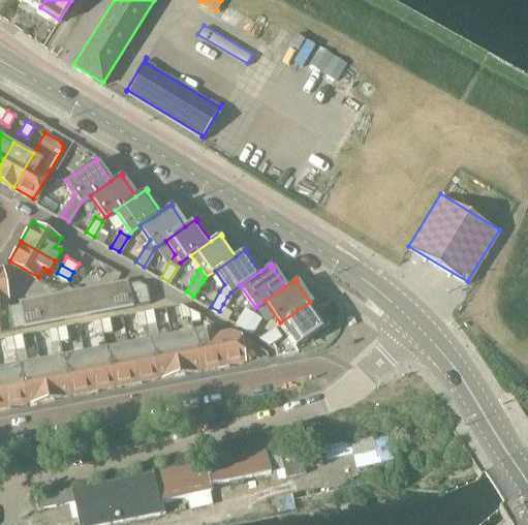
[(73,292),(78,315),(150,301),(147,284),(138,280),(122,283),(122,284),(119,284),(118,281),(92,286),(93,289),(73,292)]
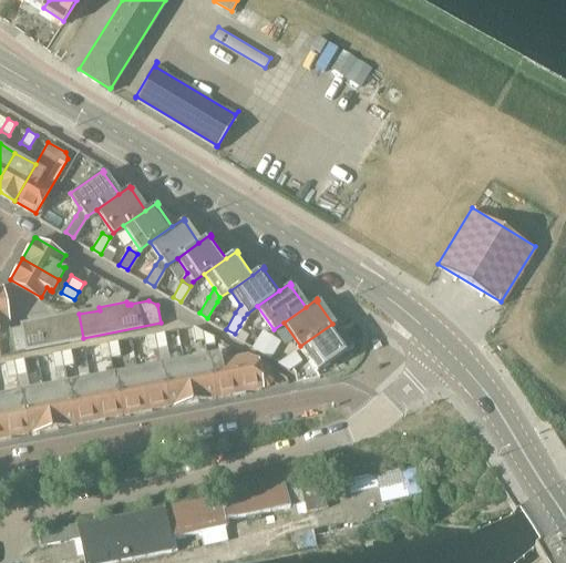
[(10,327),(14,350),(83,338),(79,314),(59,317),(59,315),(31,320),(31,324),(28,324),(27,324),(10,327)]
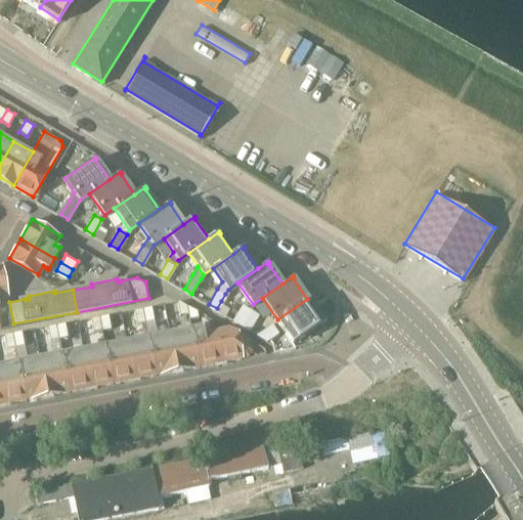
[(321,319),(307,299),(277,319),(293,342),(324,319),(323,318),(321,319)]
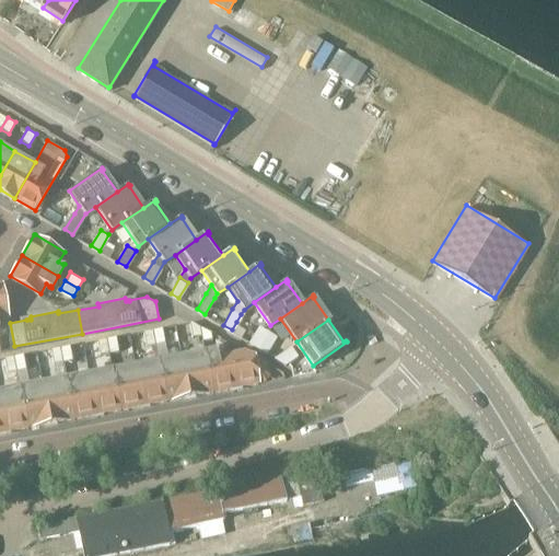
[(193,335),(201,334),(202,339),(212,337),(211,332),(191,321),(189,321),(193,335)]
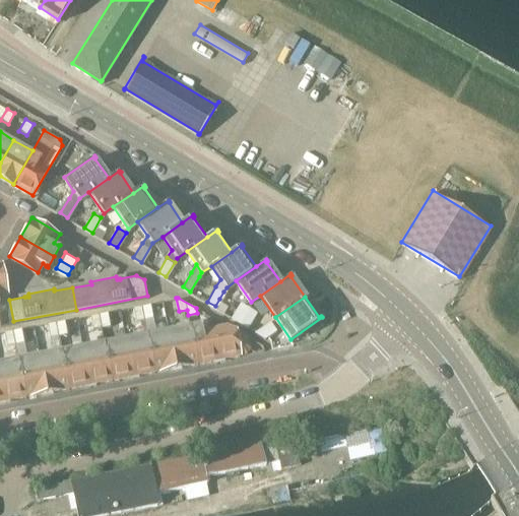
[(232,316),(240,321),(248,306),(241,302),(232,316)]
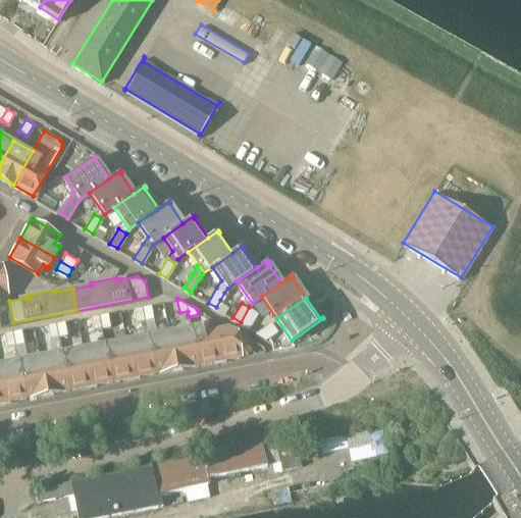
[(152,304),(143,306),(145,319),(154,317),(152,304)]
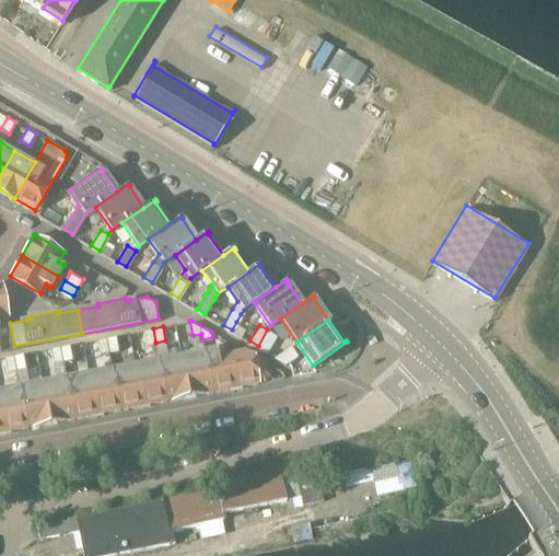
[(153,328),(143,329),(147,344),(155,343),(153,328)]
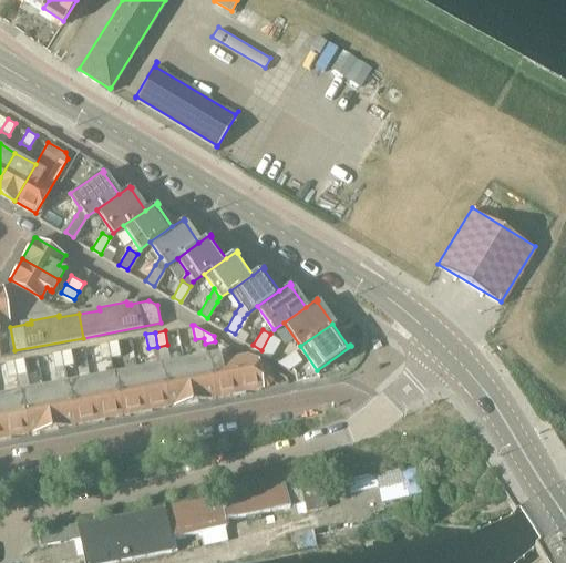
[(279,339),(270,334),(261,350),(269,355),(279,339)]
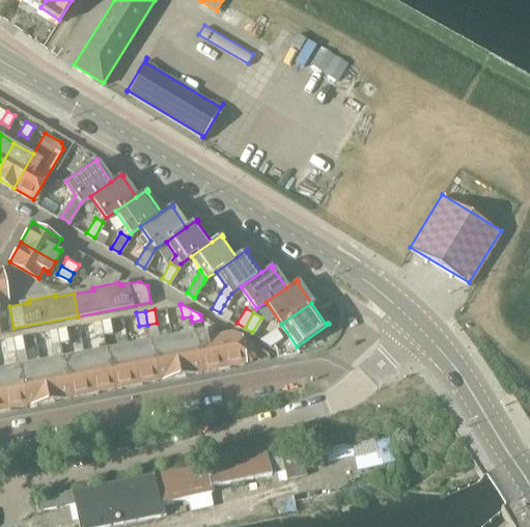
[(104,333),(113,331),(110,317),(102,320),(104,333)]
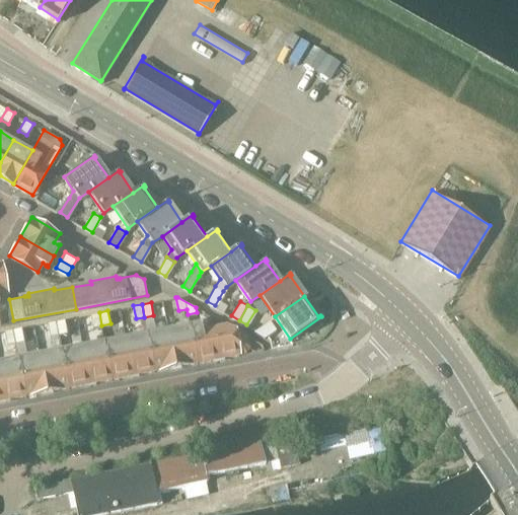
[(101,325),(99,312),(90,313),(92,326),(101,325)]
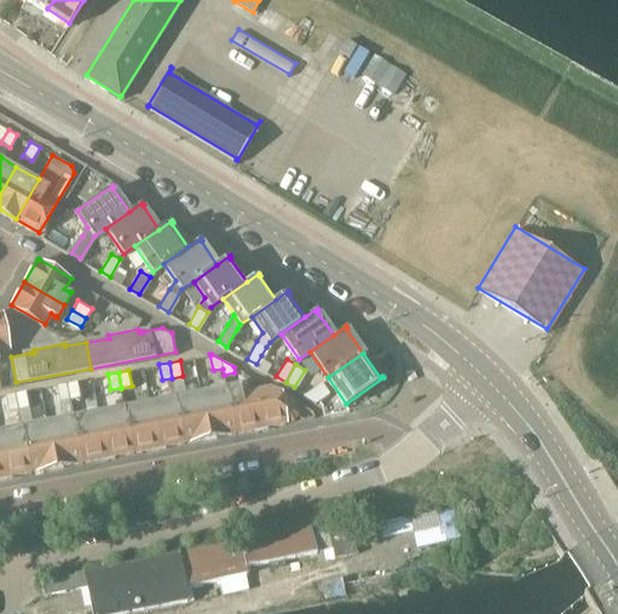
[(80,395),(78,380),(67,382),(70,398),(80,395)]
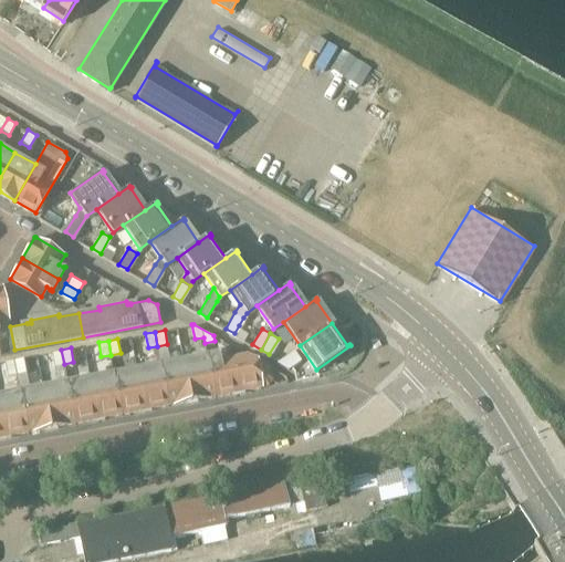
[(64,364),(61,350),(52,351),(54,365),(64,364)]
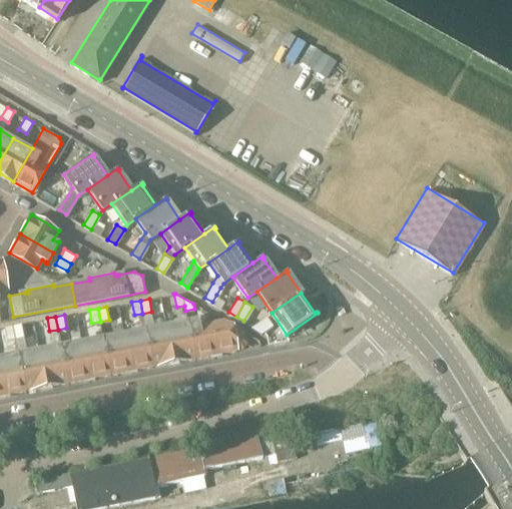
[(262,332),(265,329),(272,324),(267,317),(252,327),(262,332)]
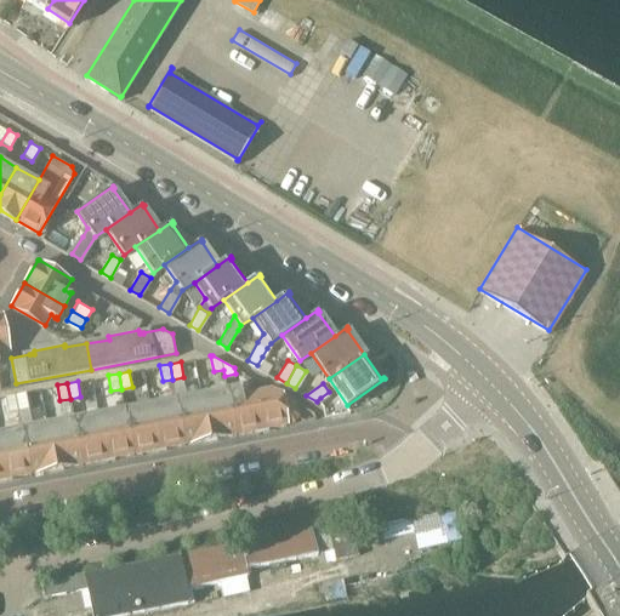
[(242,385),(228,387),(237,432),(262,427),(255,389),(243,392),(242,387),(242,386),(242,385)]
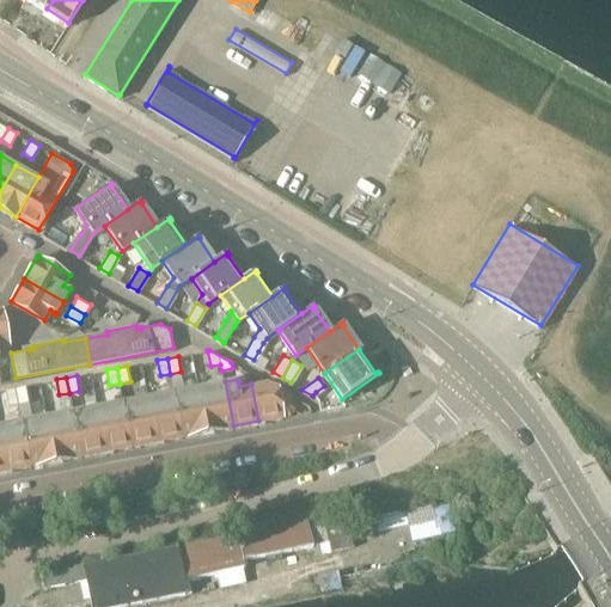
[(233,425),(225,381),(200,386),(208,430),(233,425)]
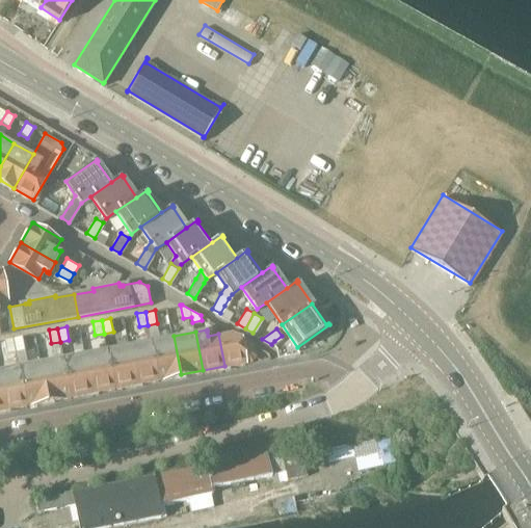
[(256,354),(256,353),(254,343),(232,332),(218,334),(224,366),(246,362),(246,361),(253,360),(256,354)]
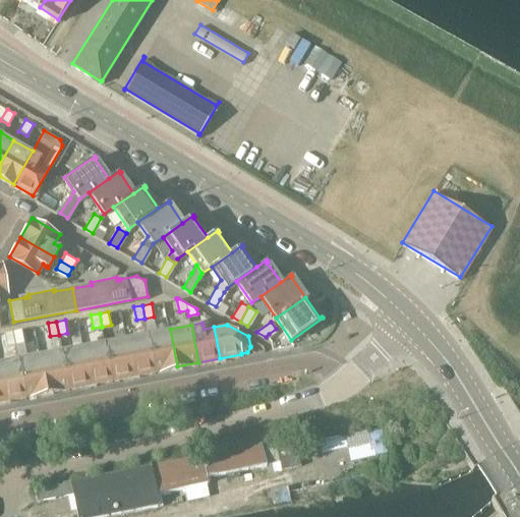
[(24,341),(22,328),(13,330),(15,343),(24,341)]
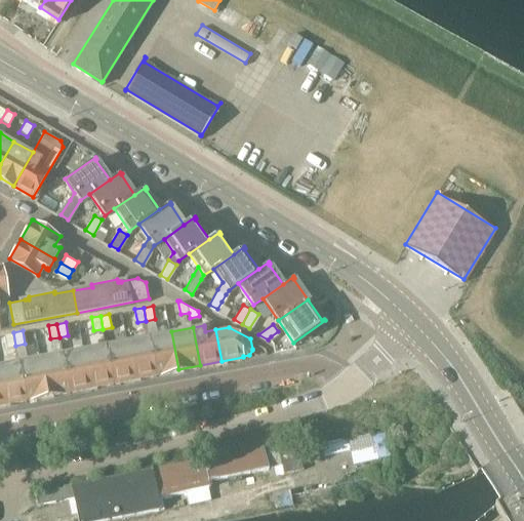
[(171,331),(150,335),(157,373),(178,369),(171,331)]
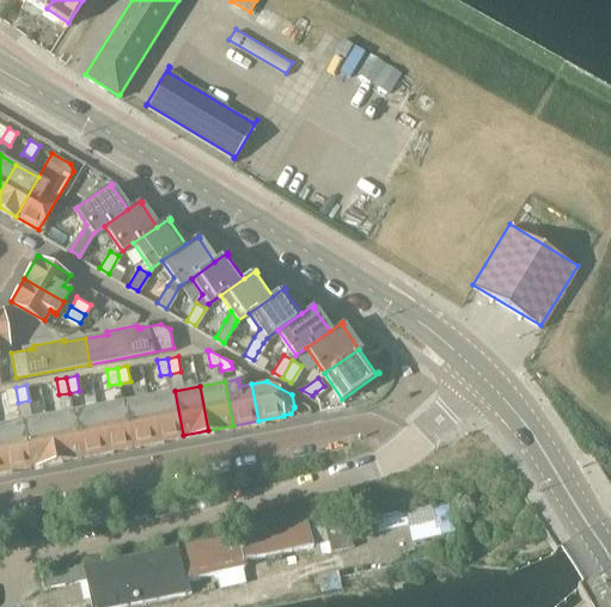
[(18,403),(16,387),(5,388),(8,404),(18,403)]
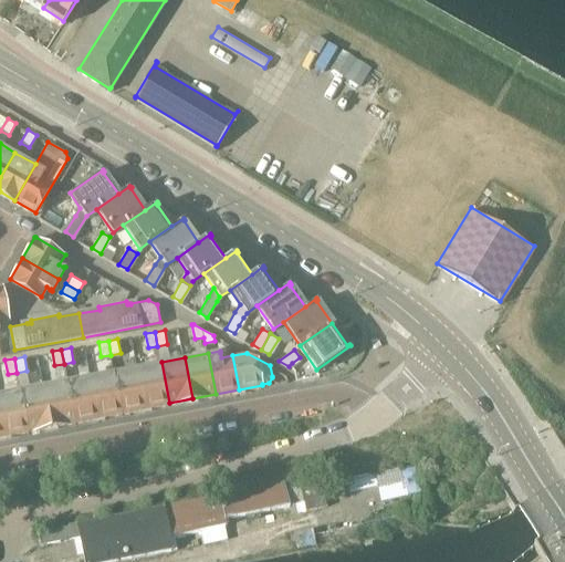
[(161,362),(137,366),(146,407),(169,403),(161,362)]
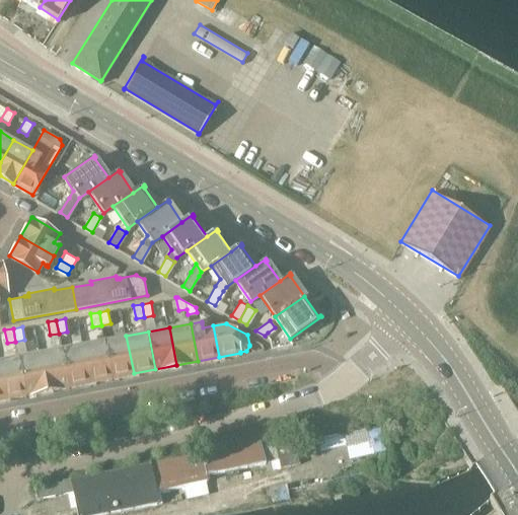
[(134,373),(126,336),(104,340),(112,377),(134,373)]
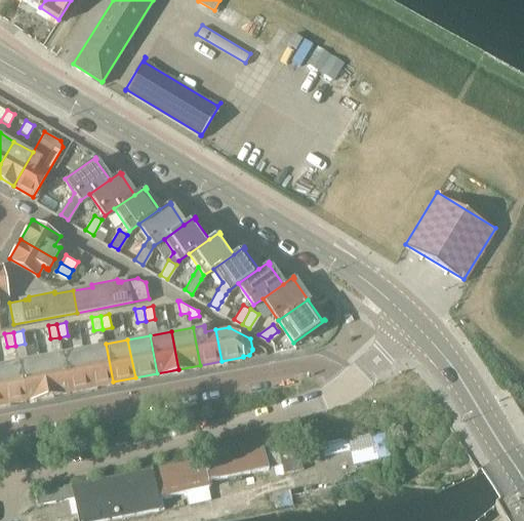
[(106,344),(84,348),(91,386),(113,382),(106,344)]
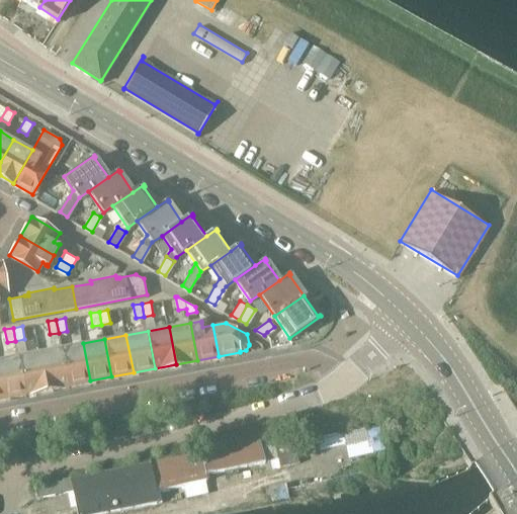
[(90,380),(83,343),(62,347),(69,384),(90,380)]
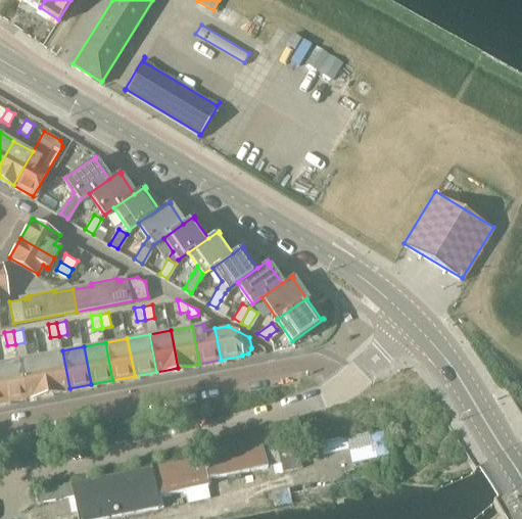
[(62,350),(41,355),(48,392),(69,388),(62,350)]
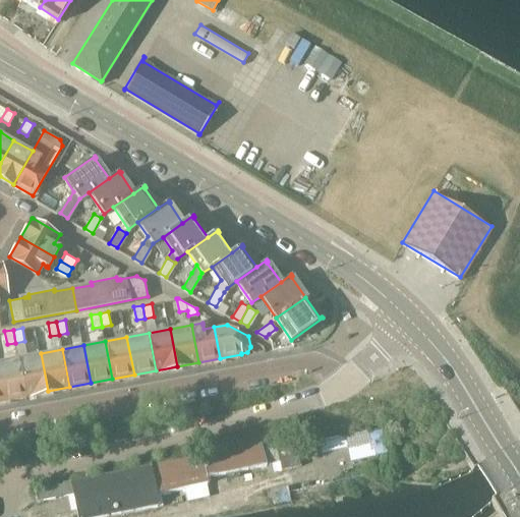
[(48,391),(41,353),(19,357),(26,396),(48,391)]
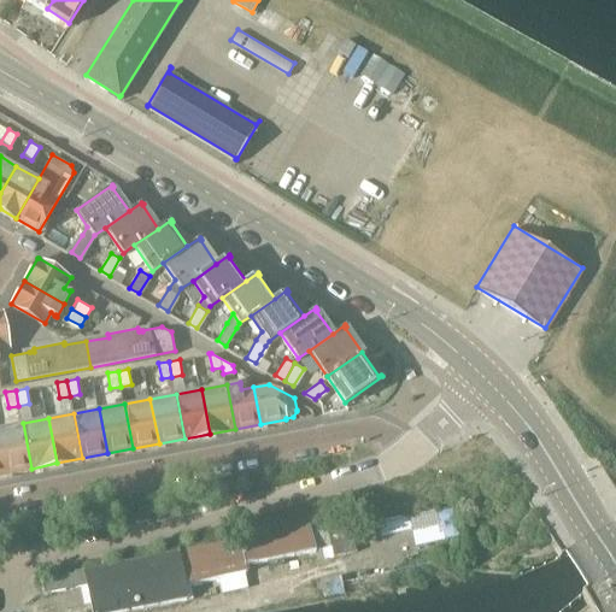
[(23,423),(0,428),(0,445),(6,474),(31,469),(23,423)]
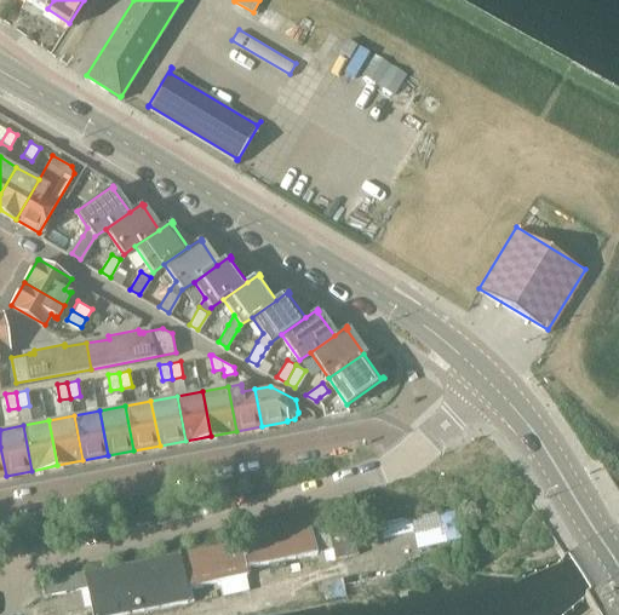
[(313,524),(179,551),(41,579),(45,595),(87,585),(93,614),(112,614),(189,599),(185,586),(248,572),(247,565),(317,551),(313,524)]
